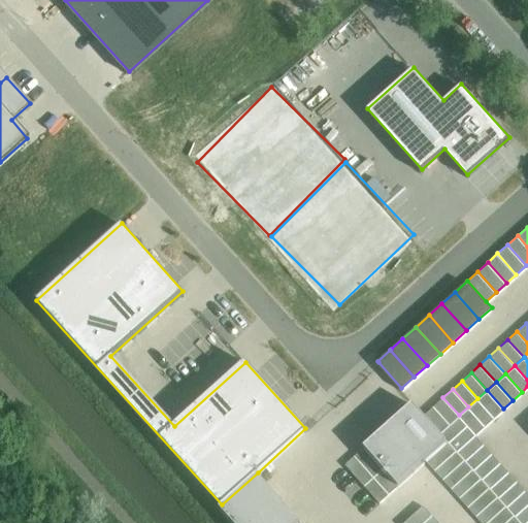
[(487,390),(477,398),(494,417),(503,409),(487,390)]
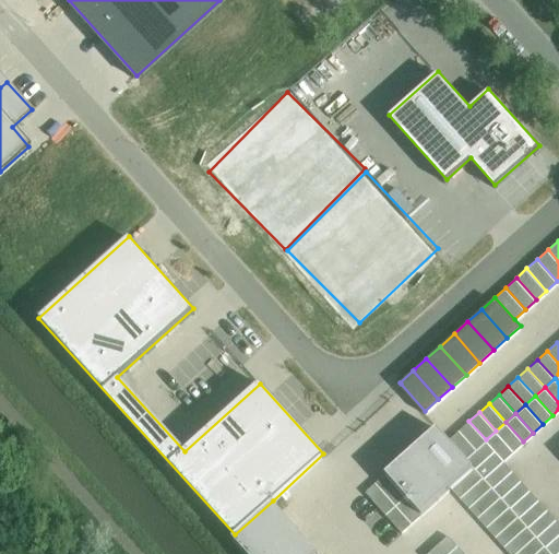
[(468,421),(459,429),(476,448),(486,439),(468,421)]
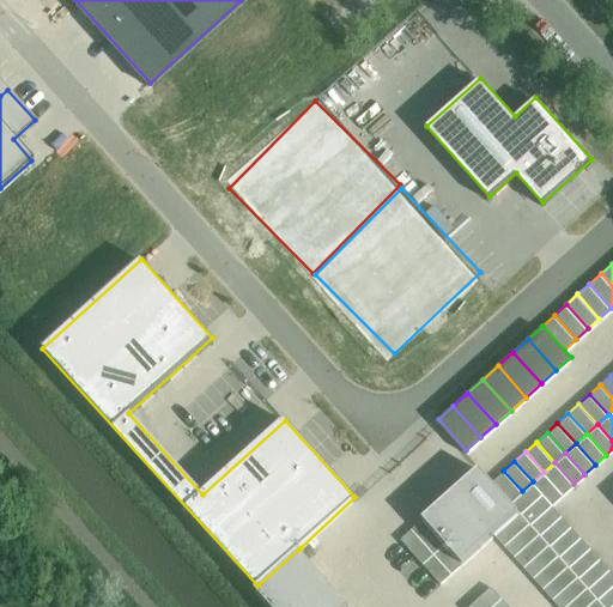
[(554,462),(544,472),(564,493),(574,484),(554,462)]
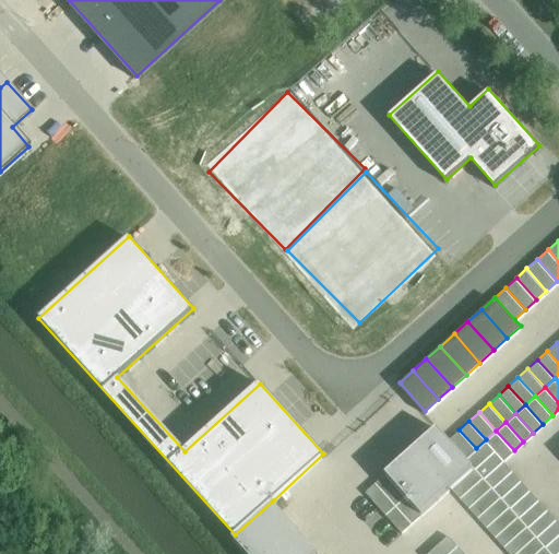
[(437,425),(413,447),(450,487),(451,486),(474,466),(466,458),(449,438),(437,425)]
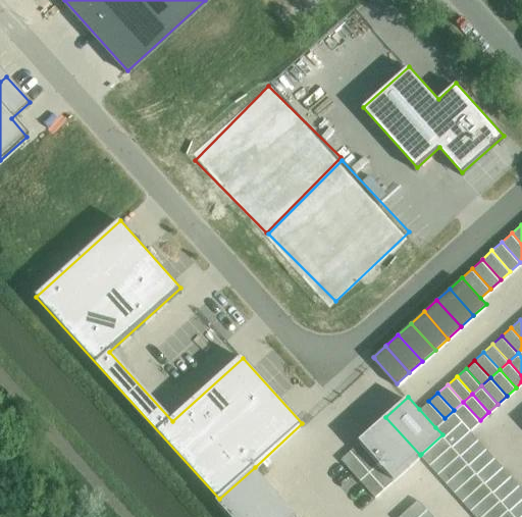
[(428,401),(419,409),(435,427),(445,418),(428,401)]
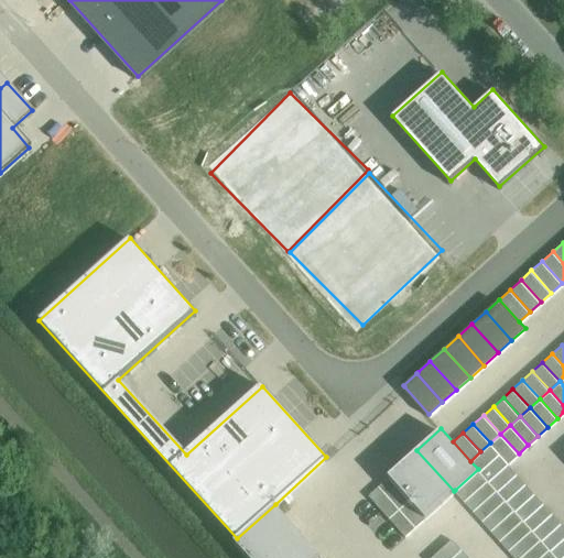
[(500,434),(490,442),(508,462),(519,453),(500,434)]
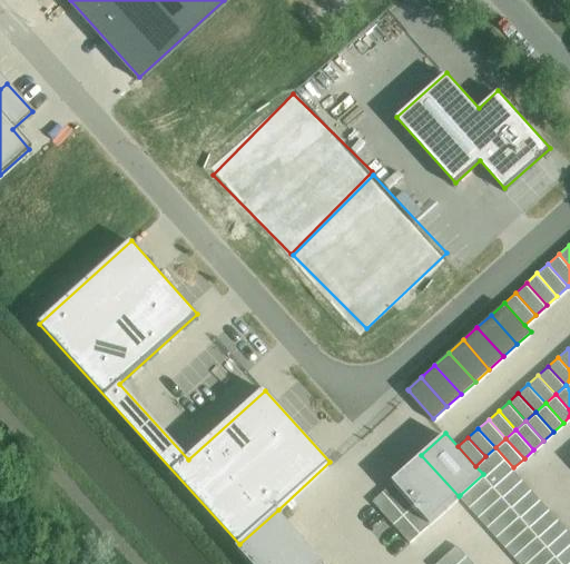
[(485,456),(475,466),(483,474),(492,484),(501,494),(502,496),(522,477),(513,467),(495,447),(485,456)]
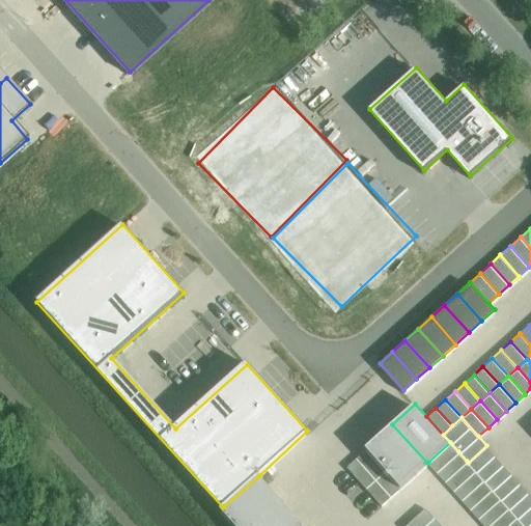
[(392,424),(370,444),(387,463),(404,482),(427,463),(392,424)]
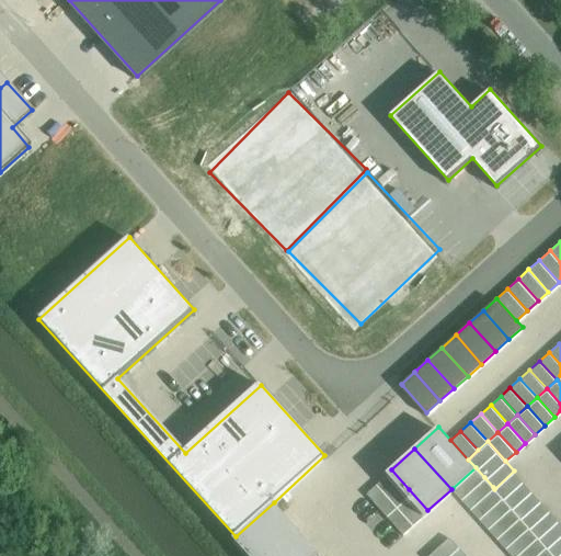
[(476,467),(453,488),(461,498),(484,477),(476,467)]
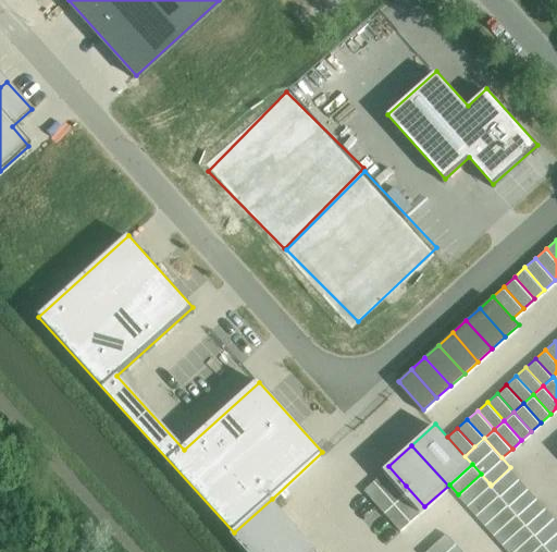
[(388,466),(376,477),(394,498),(406,486),(388,466)]
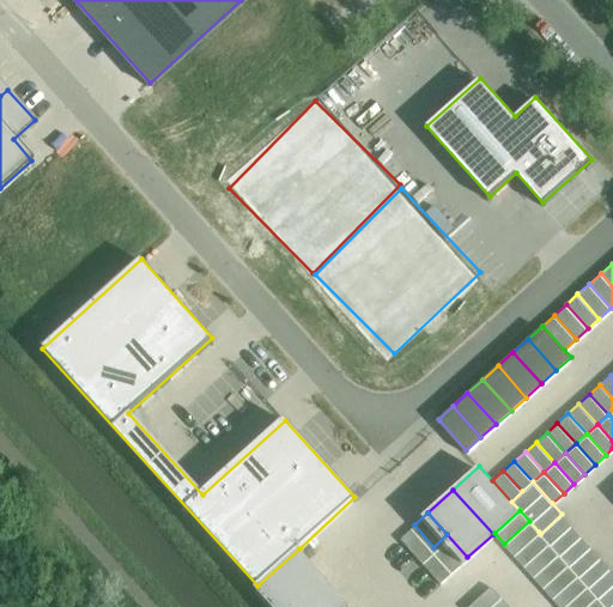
[(562,514),(540,534),(548,542),(550,544),(571,524),(562,514)]
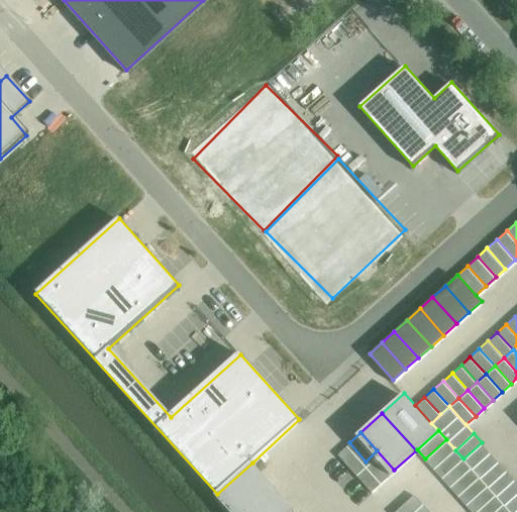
[(446,439),(425,458),(433,467),(454,448),(446,439)]
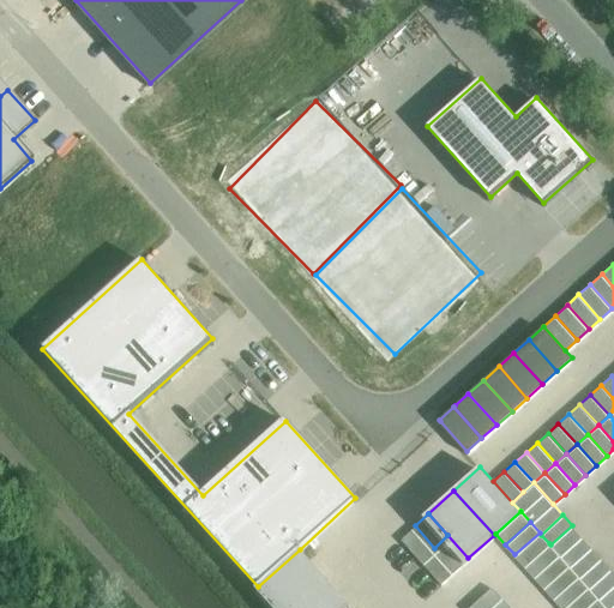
[(415,525),(401,537),(421,559),(434,548),(415,525)]
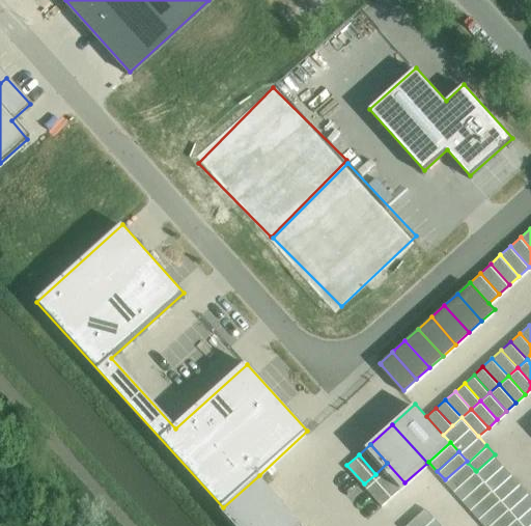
[(495,454),(476,471),(483,479),(484,480),(503,464),(495,454)]
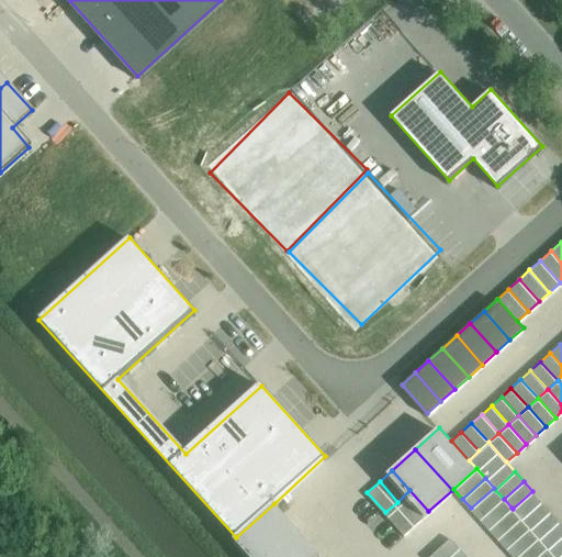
[(494,488),(471,508),(480,517),(503,498),(495,490),(494,488)]
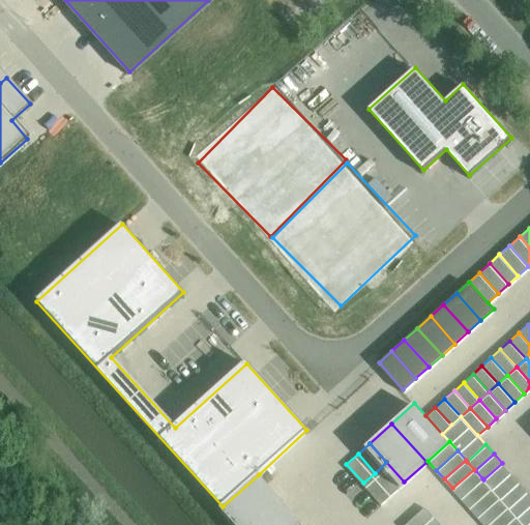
[(386,462),(375,473),(392,492),(404,482),(386,462)]
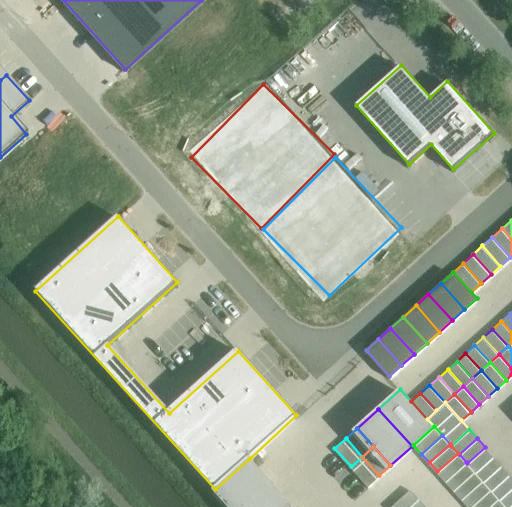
[(485,447),(467,463),(474,471),(475,472),(493,456),(485,447)]
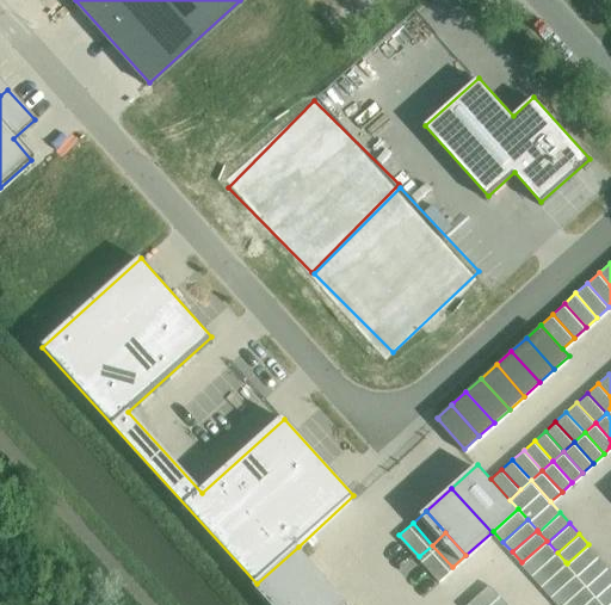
[(547,541),(522,562),(531,573),(556,551),(548,542),(547,541)]
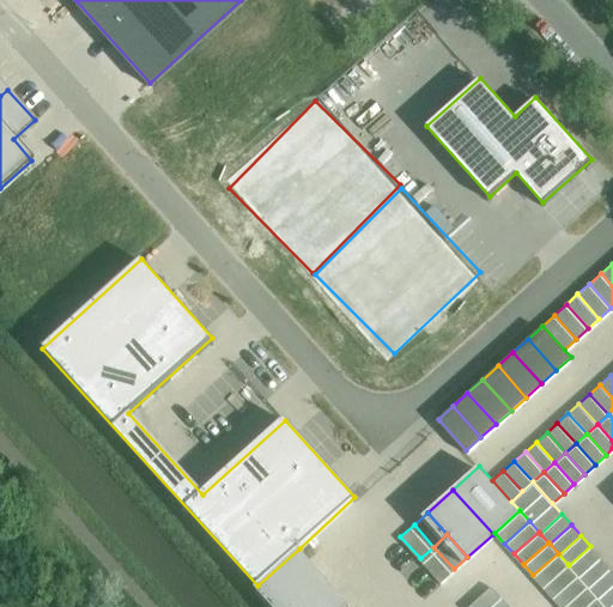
[(590,546),(569,565),(577,574),(578,576),(600,557),(590,546)]
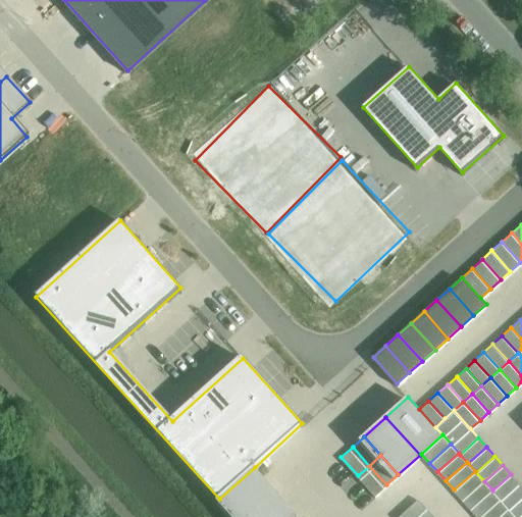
[(369,466),(358,475),(375,495),(386,484),(369,466)]
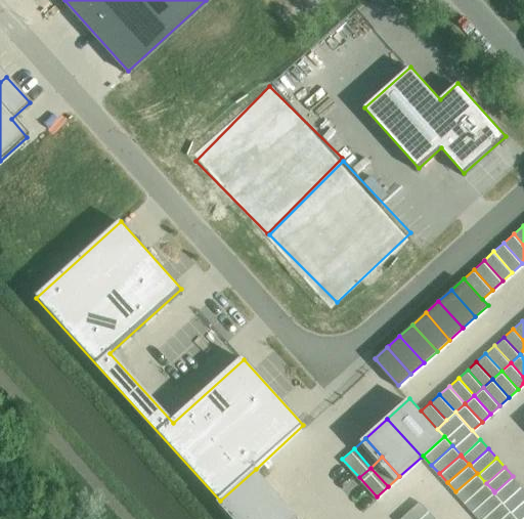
[(220,501),(218,503),(232,518),(248,518),(277,492),(256,469),(220,501)]
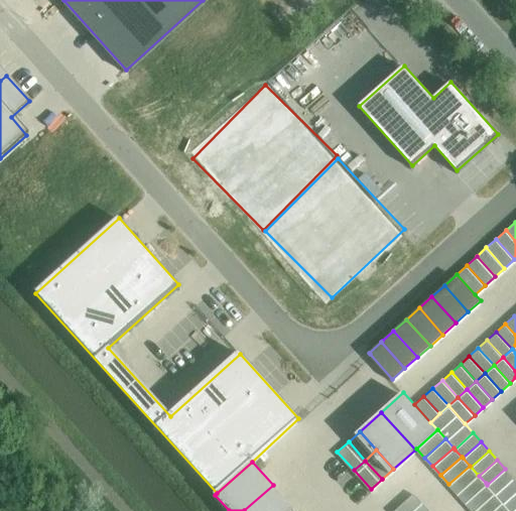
[(470,466),(448,484),(457,493),(478,475),(471,467),(470,466)]
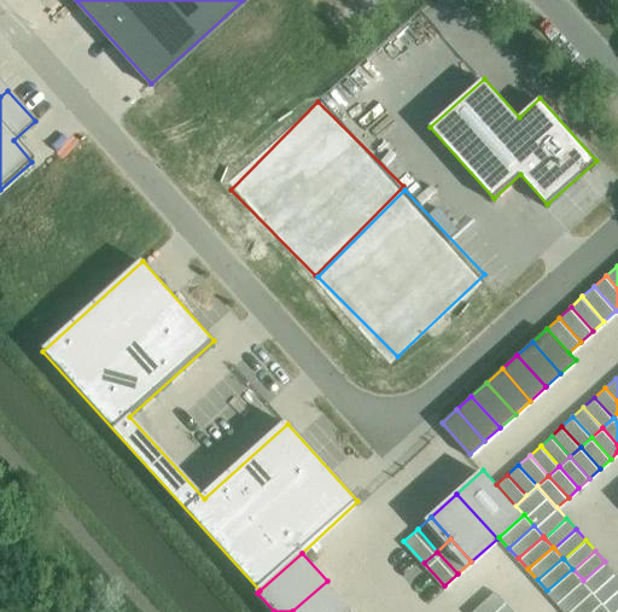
[(605,561),(583,581),(592,589),(593,592),(614,572),(605,561)]
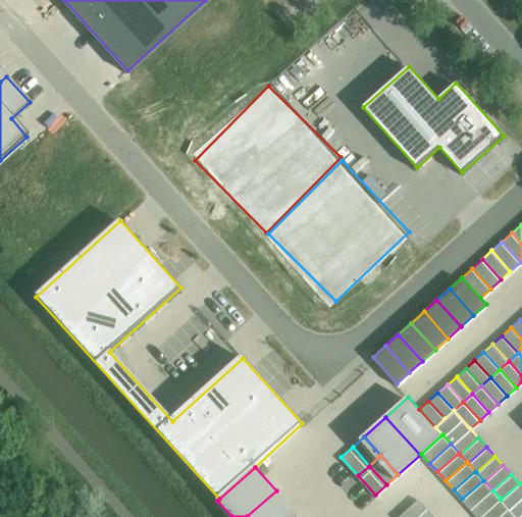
[(483,480),(462,499),(470,508),(491,488),(484,481),(483,480)]
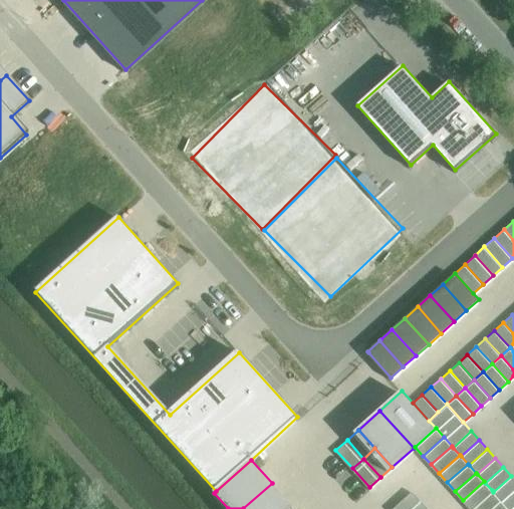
[(513,478),(511,476),(493,492),(500,499),(501,501),(513,489),(513,478)]
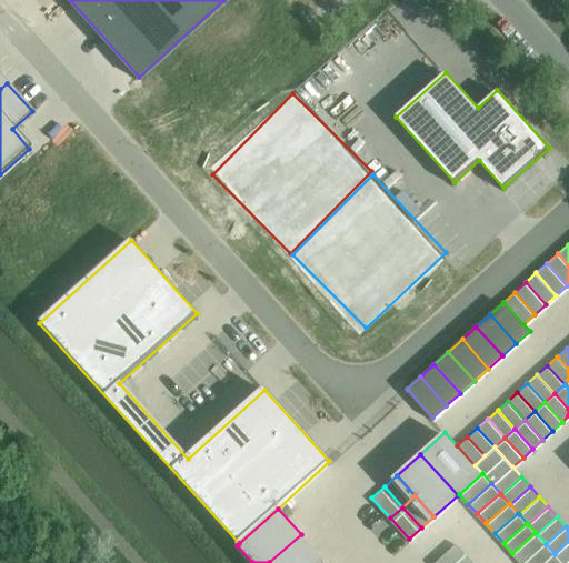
[(536,532),(512,553),(521,562),(545,542),(537,534),(536,532)]
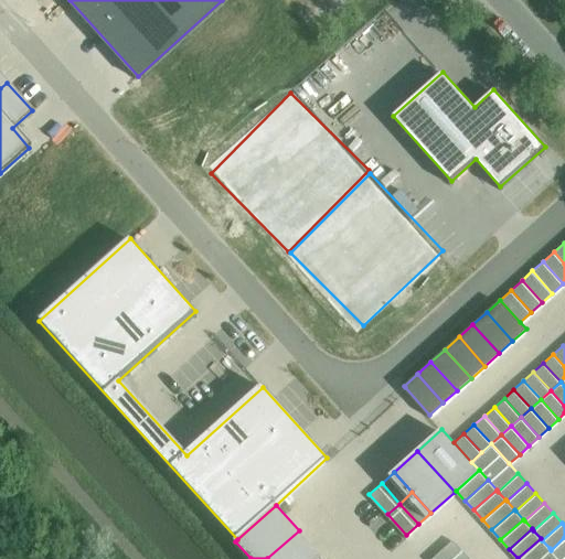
[(299,530),(267,558),(319,558),(322,557),(299,530)]
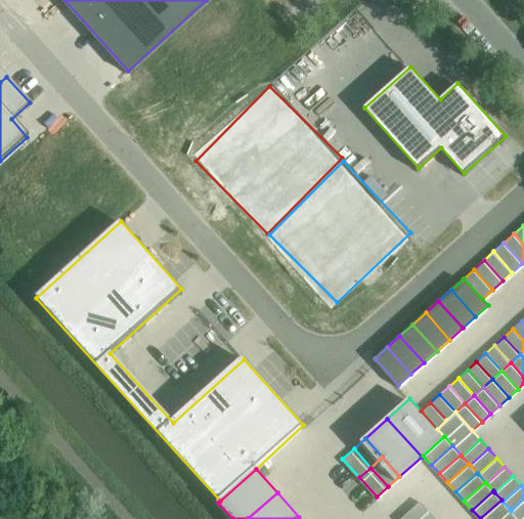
[(523,499),(511,511),(518,518),(520,518),(523,515),(523,499)]
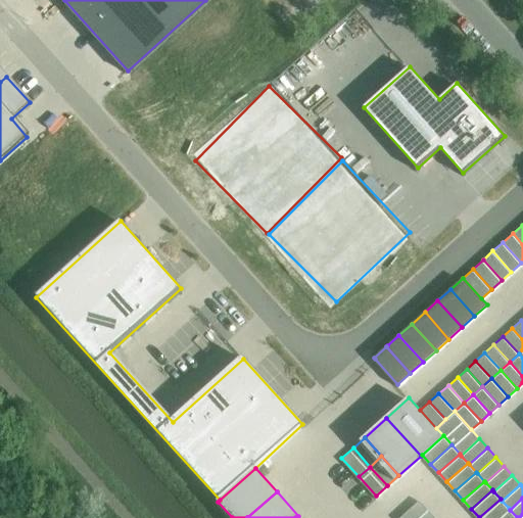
[(420,499),(398,517),(418,517),(429,509),(420,499)]
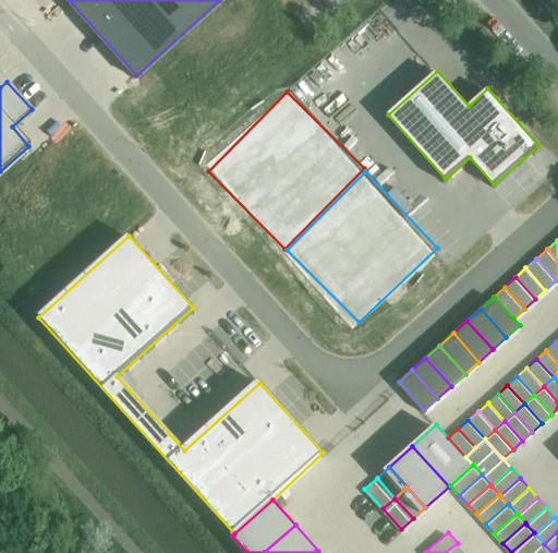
[(534,532),(511,552),(531,552),(543,542),(535,535),(534,532)]
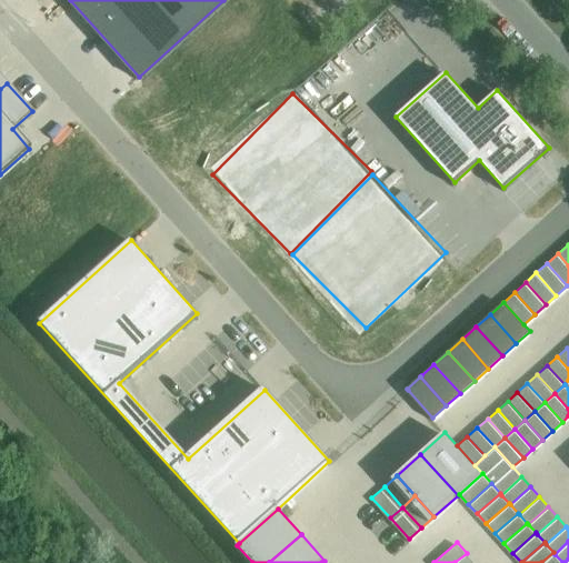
[(553,552),(541,562),(560,562),(562,562),(555,554),(553,552)]
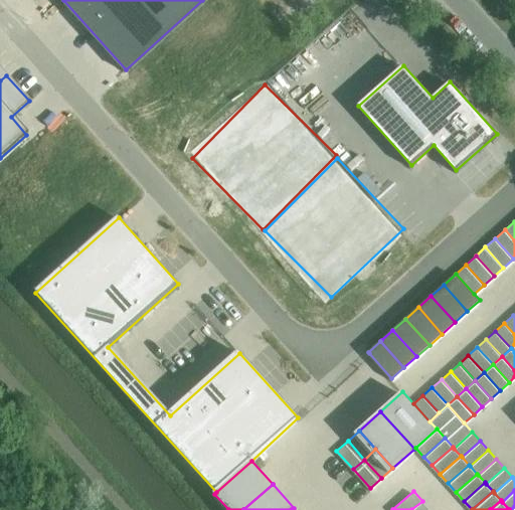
[(431,509),(422,501),(411,509),(431,509)]
